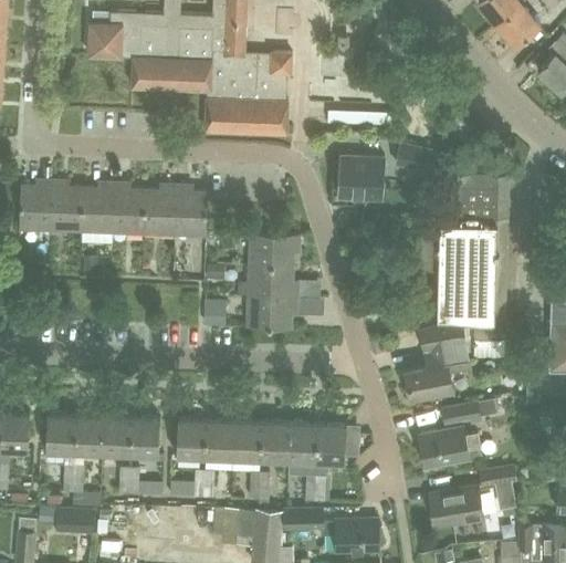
[(205,133),(285,136),(286,128),(286,101),(283,101),(283,84),(285,84),(285,74),(289,74),(290,54),(243,53),(244,0),(211,0),(211,16),(179,14),(179,0),(164,0),(164,16),(111,13),(109,23),(91,22),(88,22),(87,55),(133,58),(132,87),(143,87),(207,90),(205,133)]
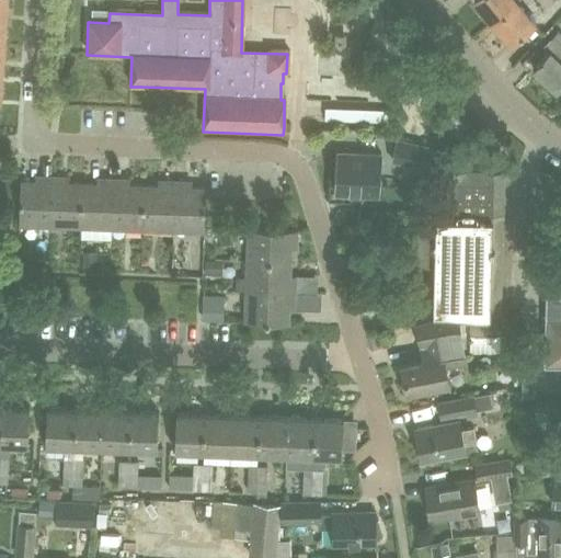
[(490,22),(491,24),(515,4),(519,0),(471,0),(490,22)]
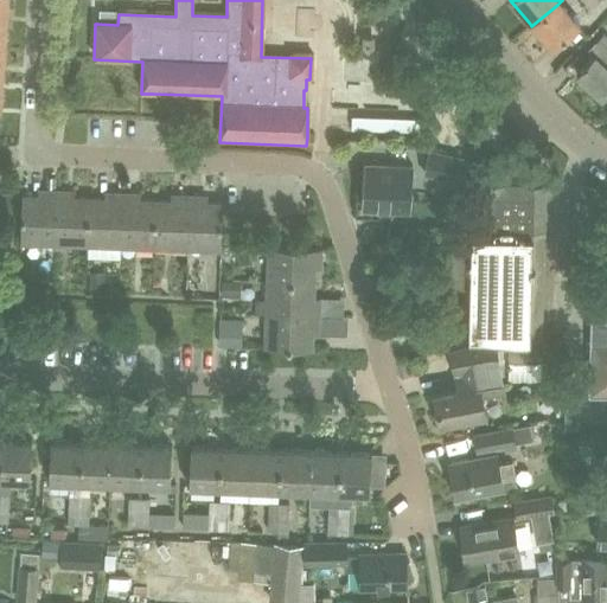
[(557,5),(531,26),(550,47),(575,26),(557,5)]
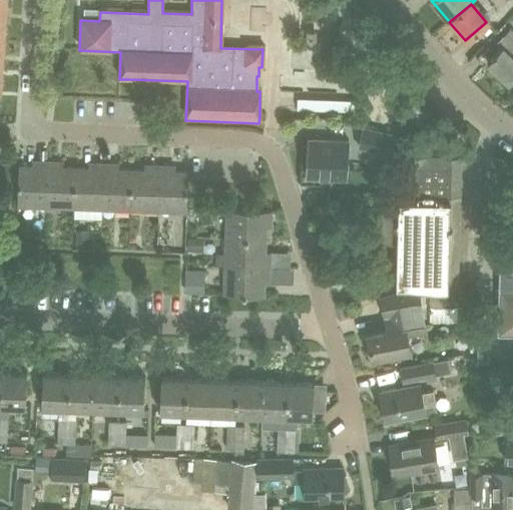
[(507,85),(512,78),(512,60),(508,55),(512,50),(512,33),(510,30),(501,39),(496,44),(500,48),(485,64),(507,85)]
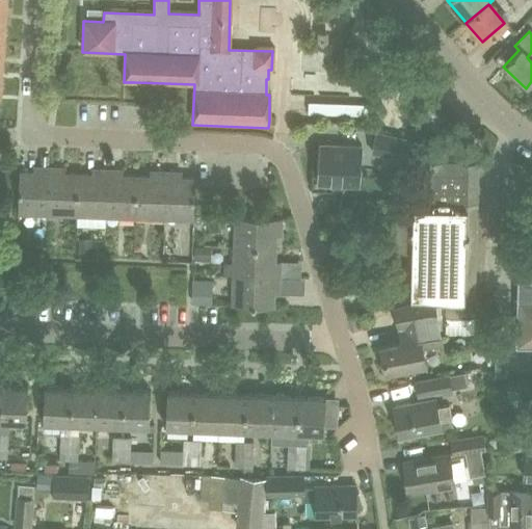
[(317,105),(317,116),(367,117),(367,106),(317,105)]
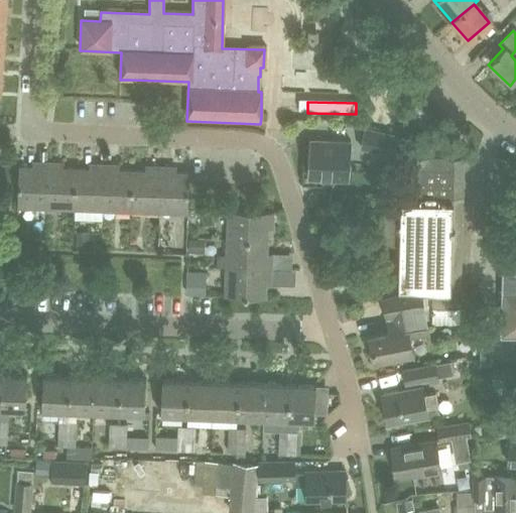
[(396,137),(365,130),(360,149),(392,156),(396,137)]
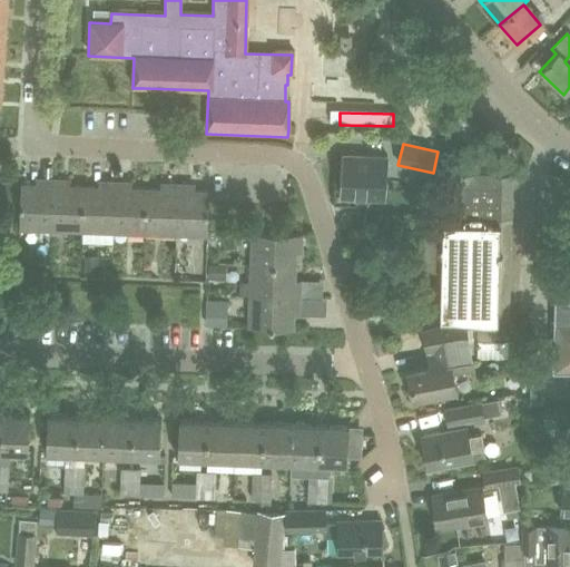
[(387,163),(342,160),(337,208),(383,208),(387,163)]
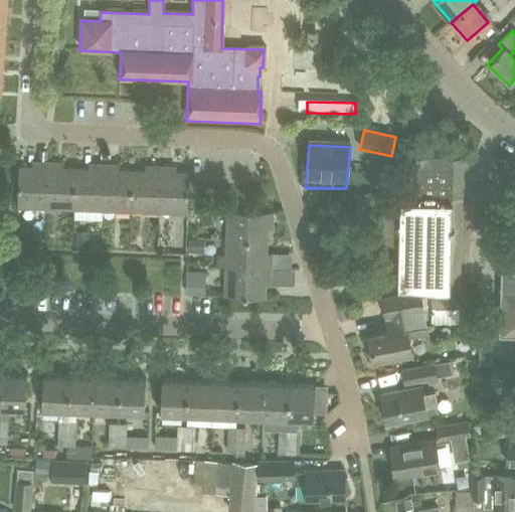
[(462,160),(407,159),(407,201),(382,201),(381,245),(398,246),(397,290),(459,291),(462,160)]
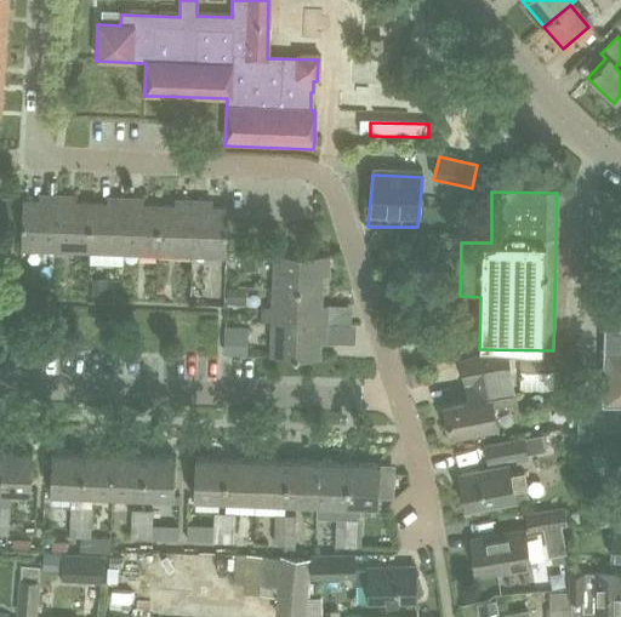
[(53,252),(56,198),(45,198),(45,205),(21,204),(20,251),(53,252)]
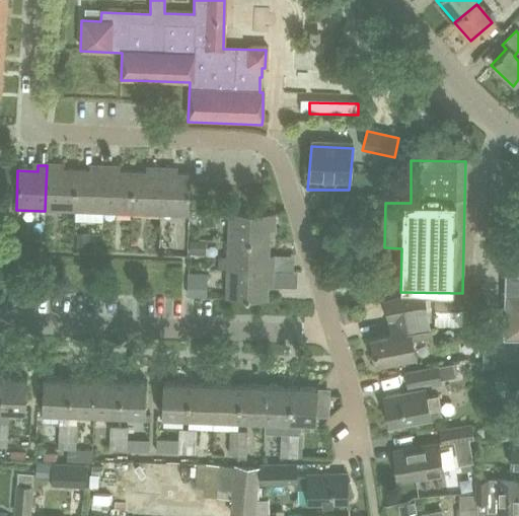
[(45,211),(73,212),(75,172),(56,171),(57,166),(47,165),(45,211)]
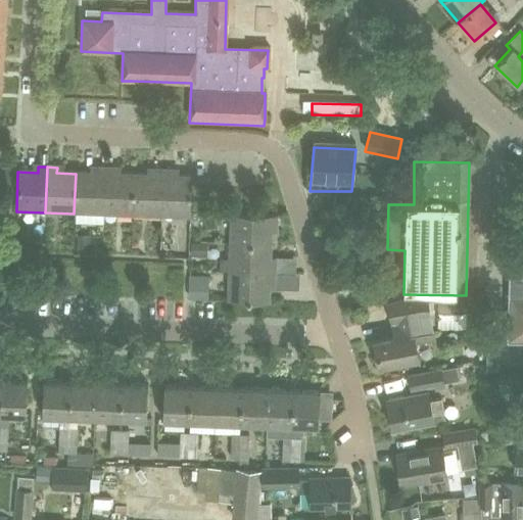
[(76,174),(74,214),(102,215),(104,169),(95,169),(95,175),(76,174)]
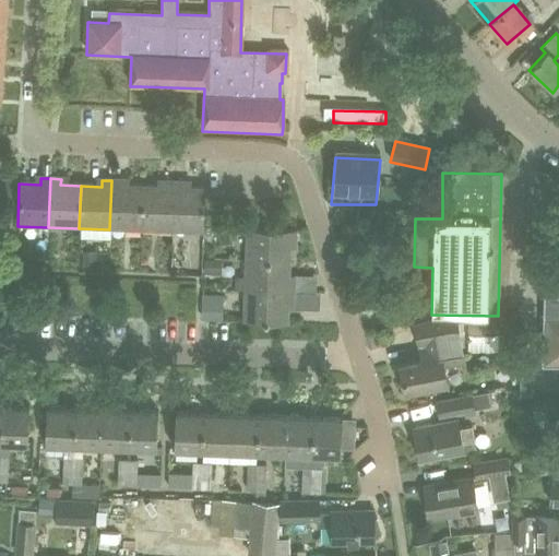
[(109,229),(140,231),(142,188),(122,188),(122,181),(111,180),(109,229)]
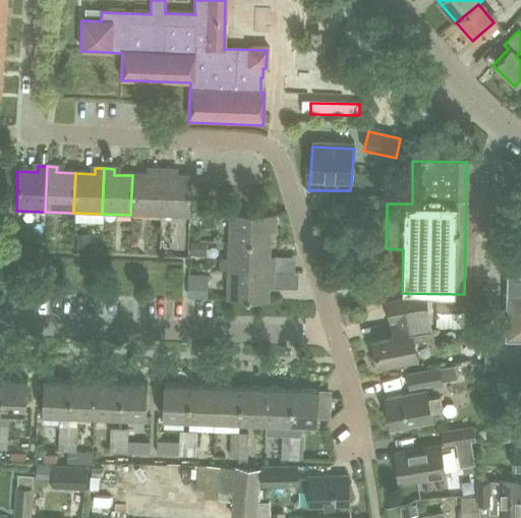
[(132,175),(130,215),(160,216),(161,170),(152,170),(152,176),(132,175)]
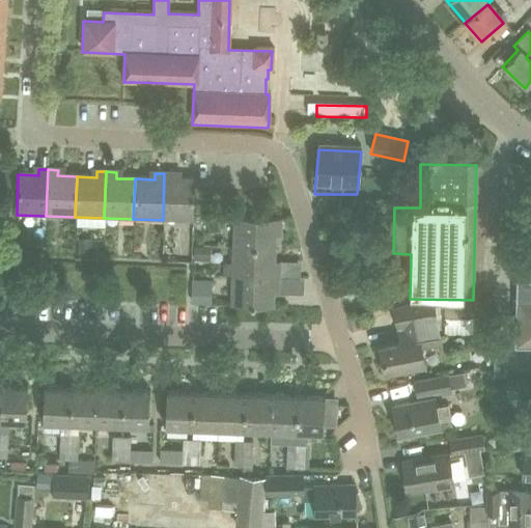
[(164,173),(163,220),(192,222),(194,181),(174,181),(174,174),(164,173)]
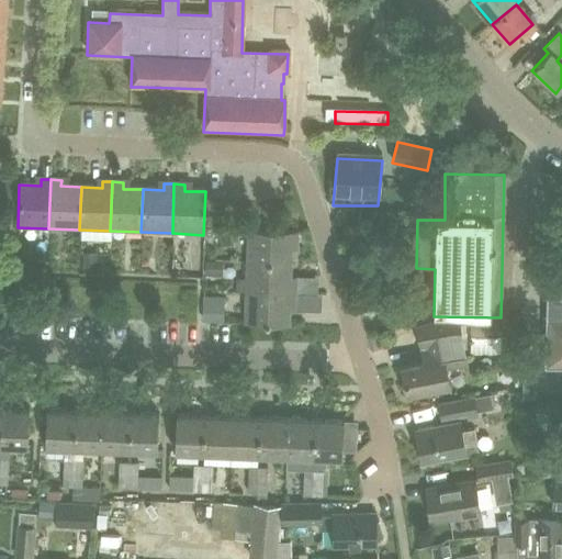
[(246,232),(245,263),(292,265),(293,255),(299,256),(300,234),(246,232)]
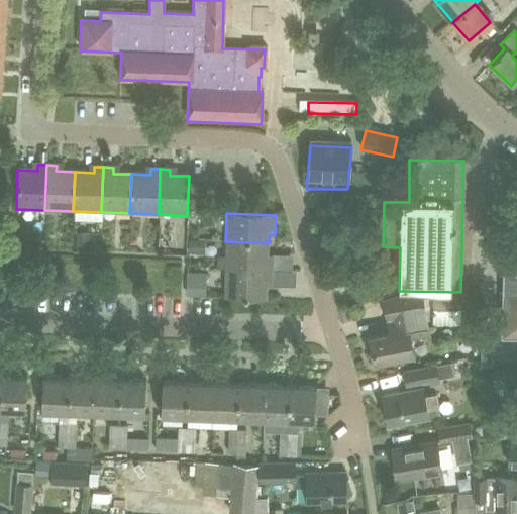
[(76,235),(76,252),(89,252),(89,235),(76,235)]
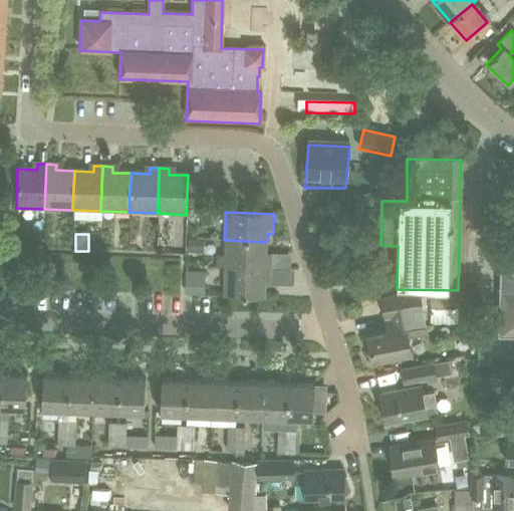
[(189,253),(203,254),(203,240),(189,240),(189,253)]
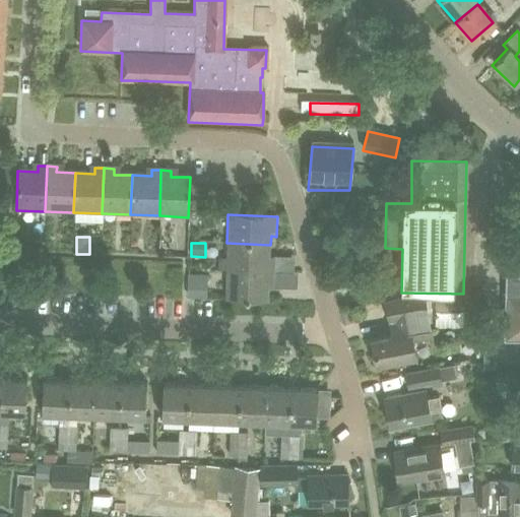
[(226,243),(225,271),(295,278),(295,261),(271,261),(270,255),(270,245),(226,243)]
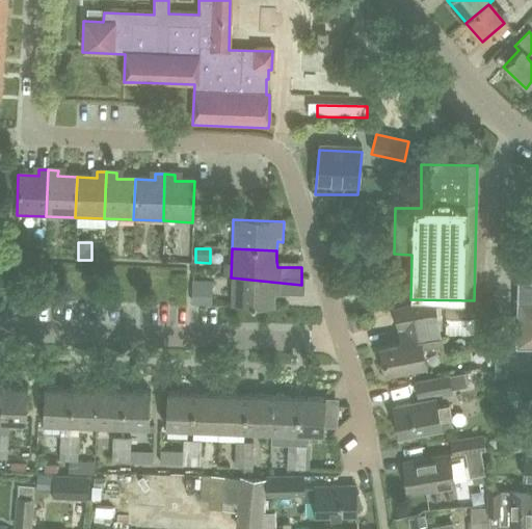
[(34,250),(33,261),(45,261),(45,250),(34,250)]
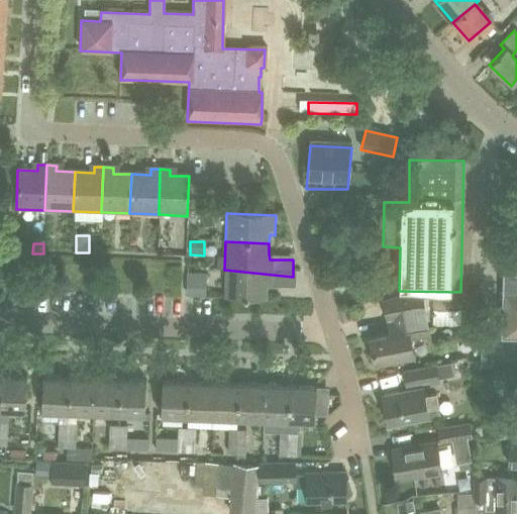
[(516,255),(503,255),(501,340),(516,340),(516,255)]
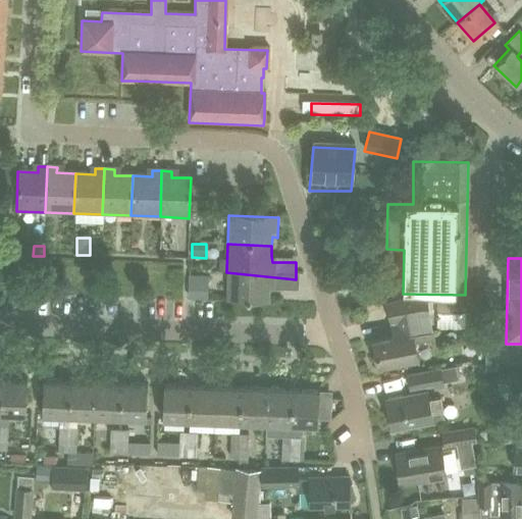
[(296,279),(226,272),(225,307),(247,311),(269,309),(270,294),(298,295),(299,278),(296,279)]
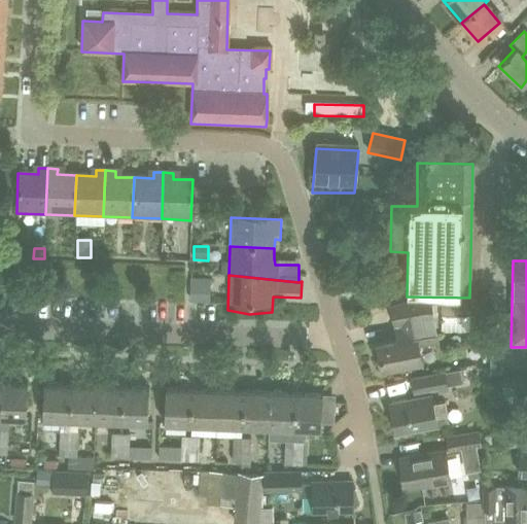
[(209,282),(190,282),(190,305),(208,305),(209,282)]
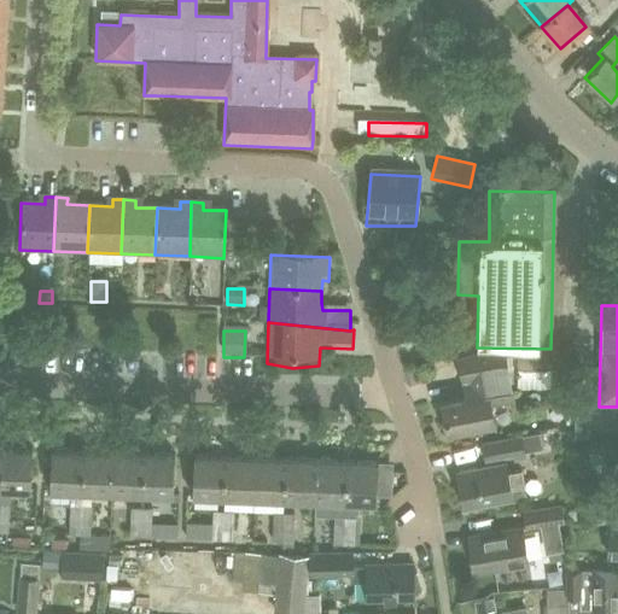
[(488,407),(505,403),(500,379),(506,378),(502,354),(493,354),(458,360),(462,385),(470,384),(472,398),(442,404),(448,436),(493,427),(488,407)]
